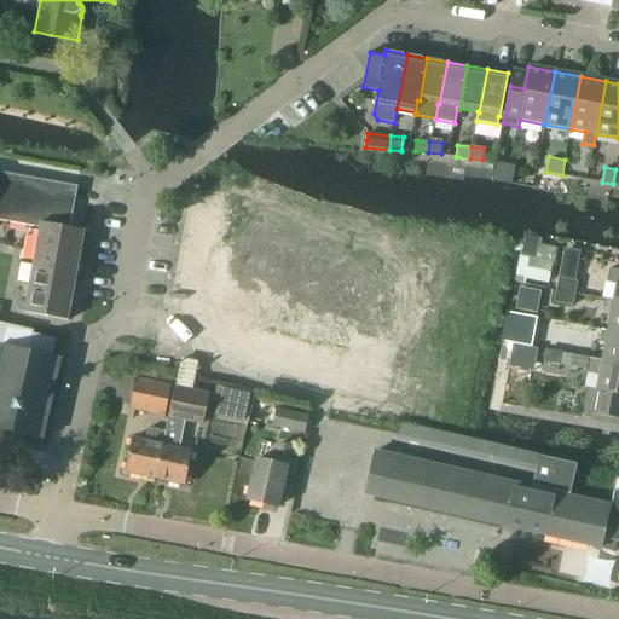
[(0,219),(22,224),(30,178),(0,172),(0,219)]
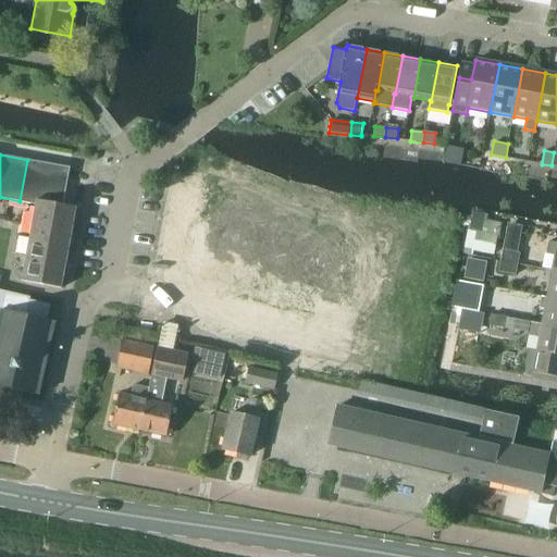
[(31,236),(71,244),(77,208),(63,205),(70,169),(27,160),(20,201),(36,205),(31,236)]
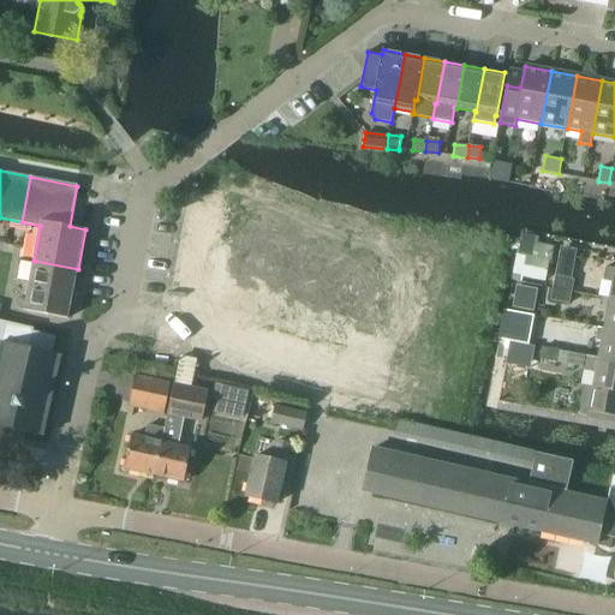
[(69,318),(78,269),(34,261),(24,310),(69,318)]
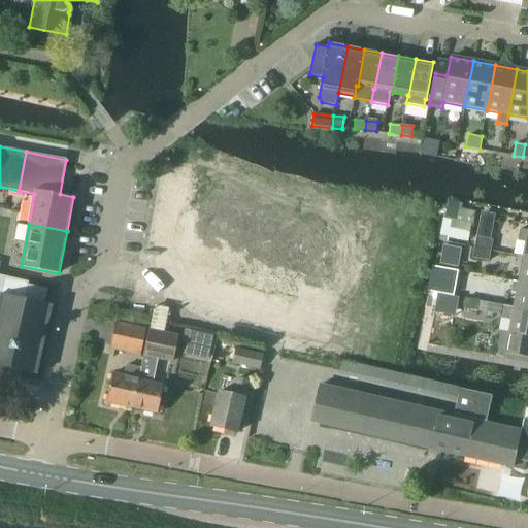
[(524,257),(527,257),(527,230),(520,229),(518,240),(526,241),(524,257)]
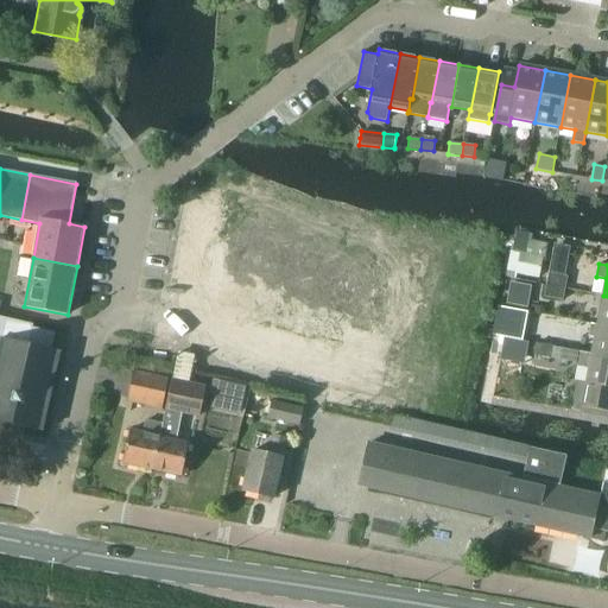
[(549,273),(546,285),(565,289),(568,277),(549,273)]
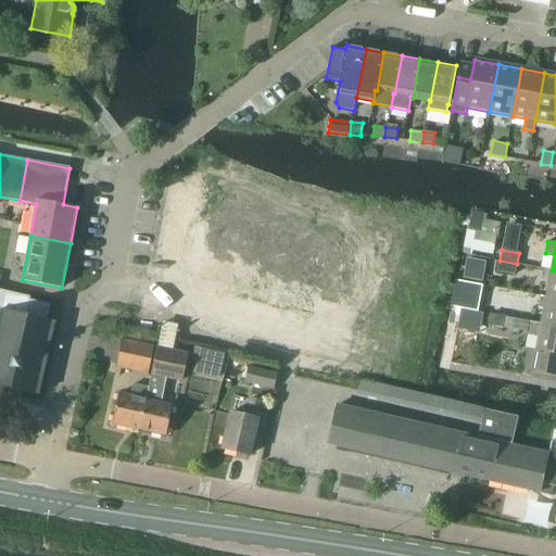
[(515,275),(517,264),(500,261),(497,272),(515,275)]
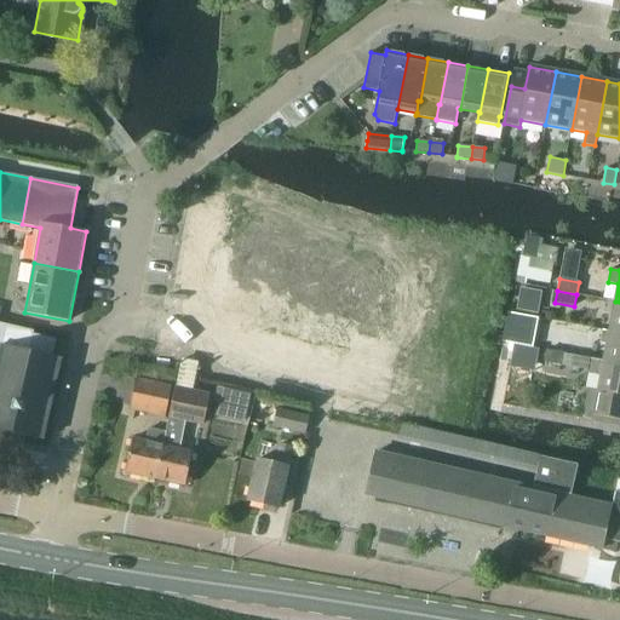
[(619,333),(619,302),(615,302),(609,331),(619,333)]
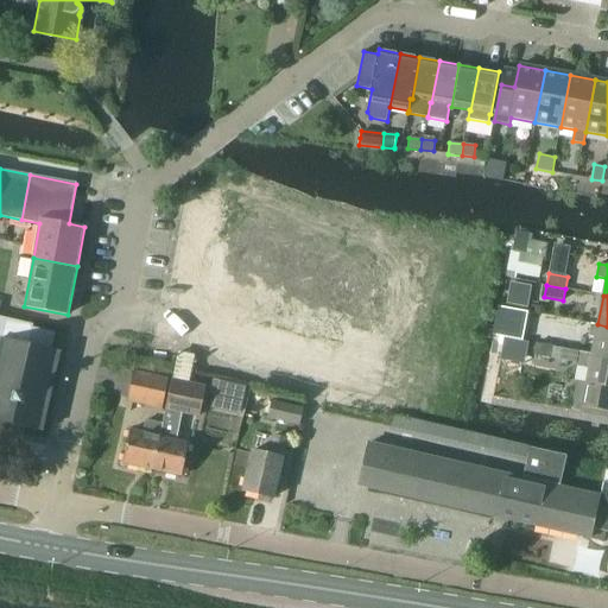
[(0,420),(43,431),(62,352),(52,349),(56,331),(33,327),(33,323),(0,315),(0,420)]
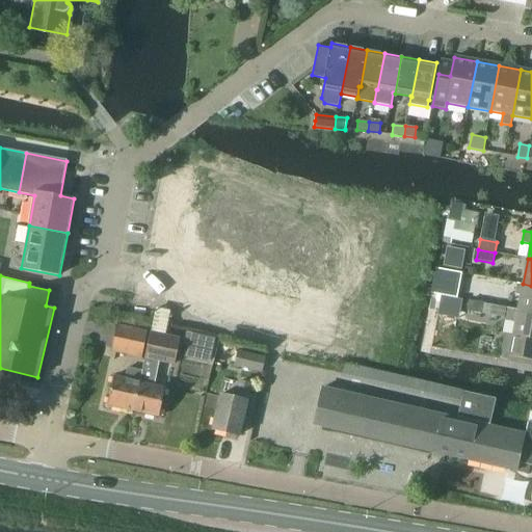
[(531,312),(531,286),(523,284),(517,310),(531,312)]
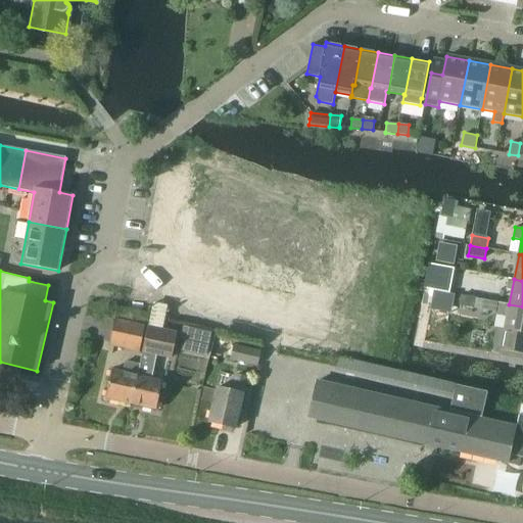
[(463,285),(461,296),(477,298),(479,288),(463,285)]
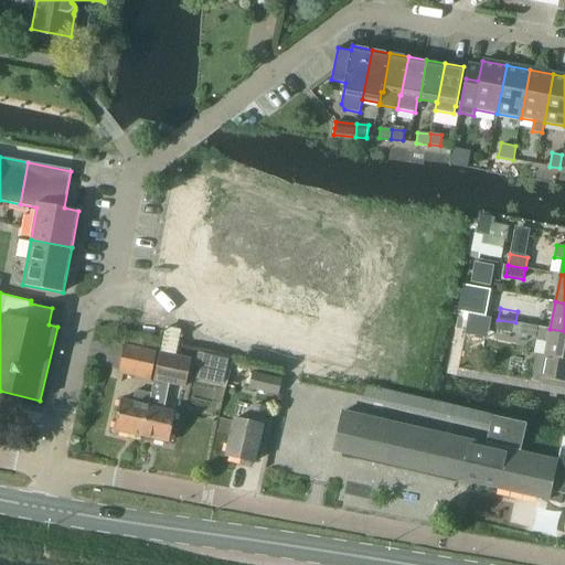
[(466,316),(462,337),(493,342),(496,331),(513,334),(515,322),(498,320),(482,317),(481,319),(466,316)]
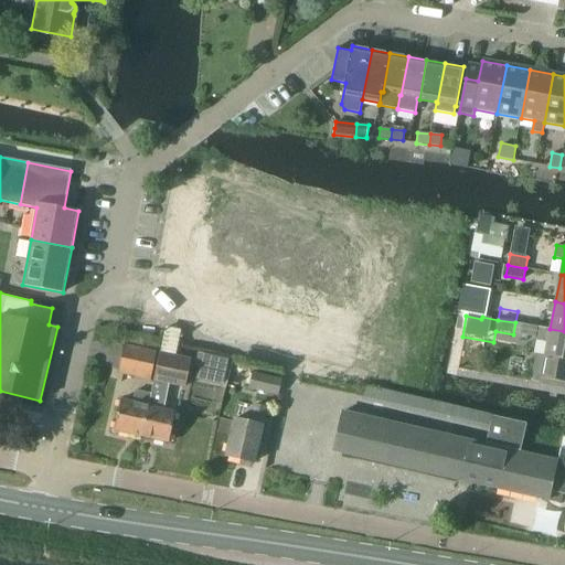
[(536,327),(534,340),(547,342),(544,356),(541,377),(564,382),(564,331),(550,329),(536,327)]
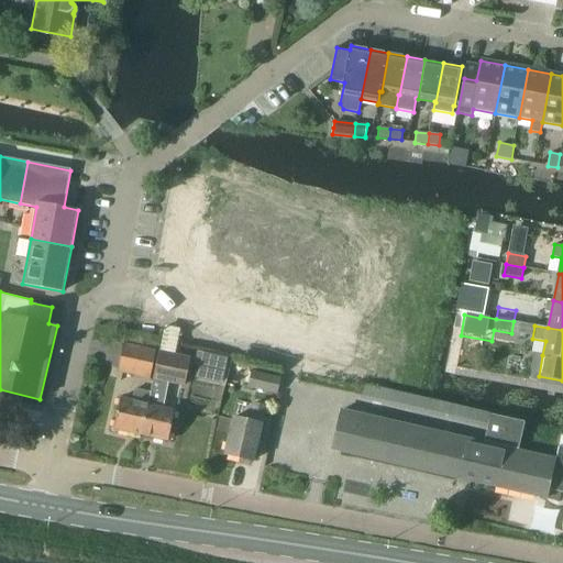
[(151,378),(156,351),(124,344),(119,372),(151,378)]
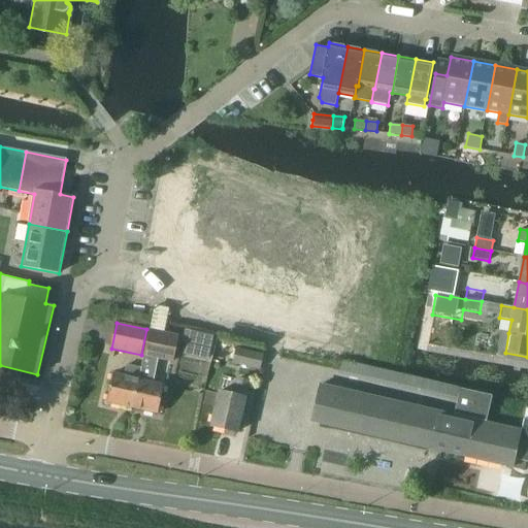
[(141,368),(133,408),(159,414),(165,385),(154,383),(159,358),(172,361),(178,336),(151,330),(142,368),(141,368)]
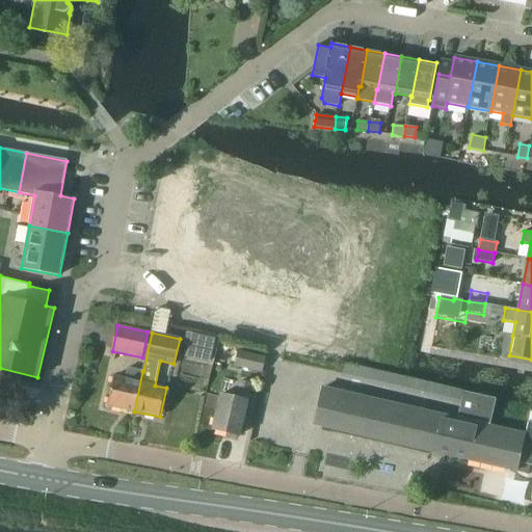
[(262,371),(265,356),(239,351),(236,366),(262,371)]
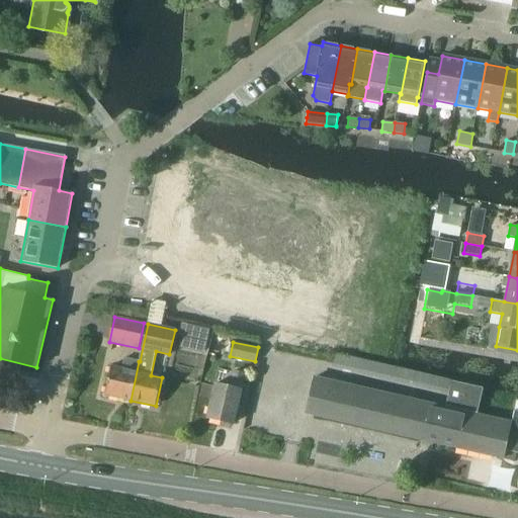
[(131,401),(139,361),(124,358),(121,368),(111,366),(105,395),(131,401)]
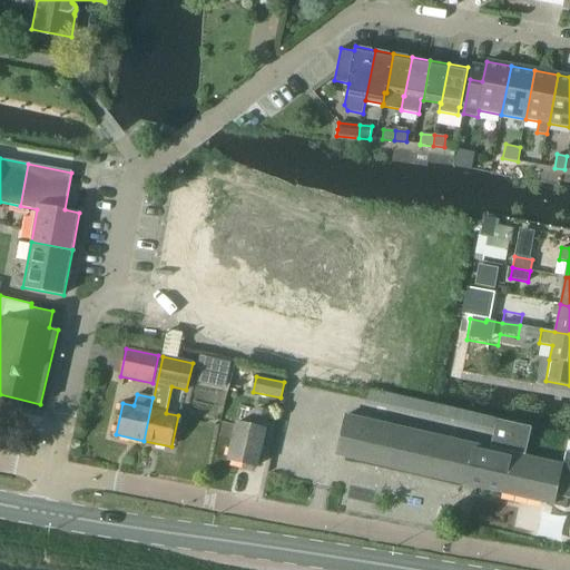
[(237,422),(228,460),(257,467),(263,442),(271,444),(275,424),(266,423),(268,411),(257,409),(254,425),(237,422)]
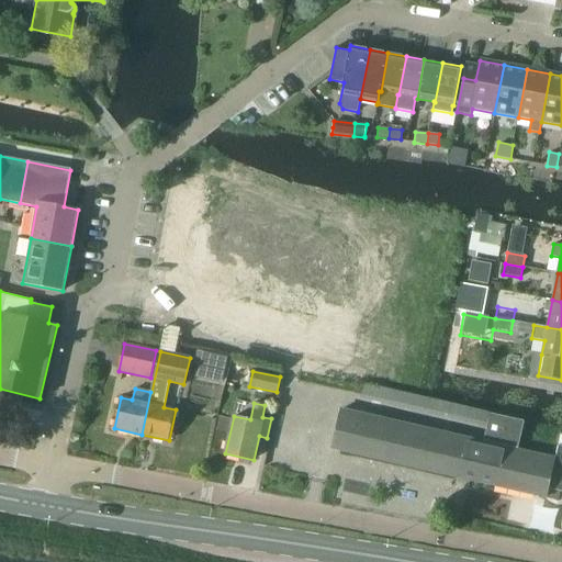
[(341,409),(333,449),(558,501),(560,492),(561,492),(561,435),(559,446),(558,446),(555,459),(517,450),(524,422),(490,414),(487,424),(483,442),(341,409)]
